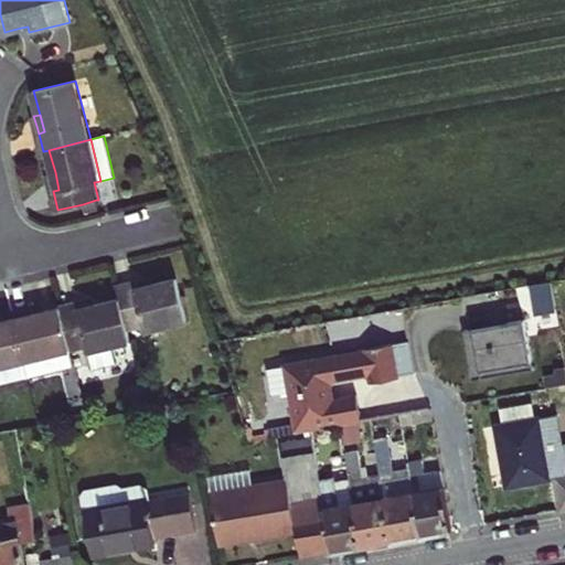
[(55,172),(49,174),(51,183),(53,191),(59,190),(55,172)]
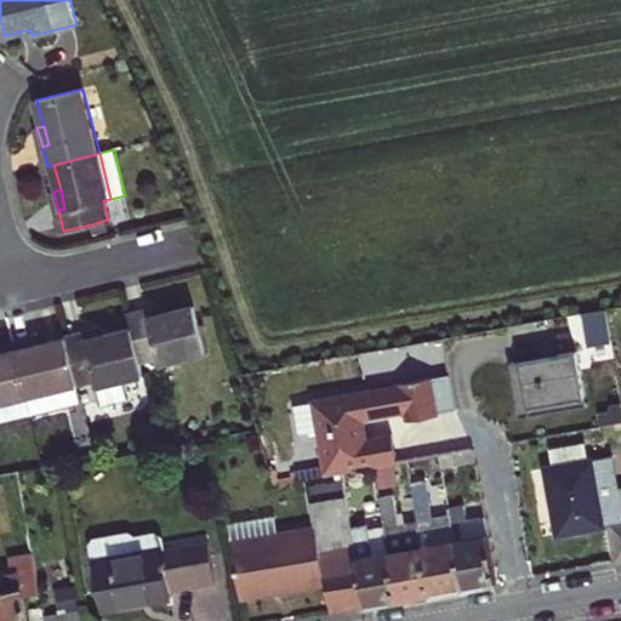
[(93,234),(108,229),(106,220),(91,224),(93,234)]
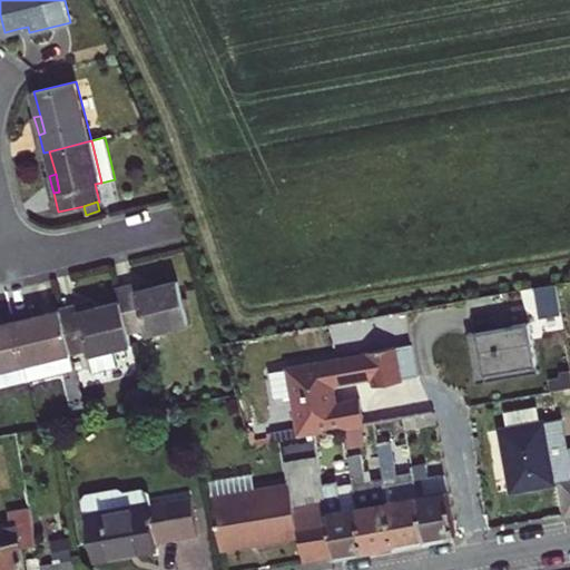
[(189,324),(179,282),(155,287),(137,292),(136,285),(118,290),(121,303),(128,332),(146,327),(147,333),(189,324)]
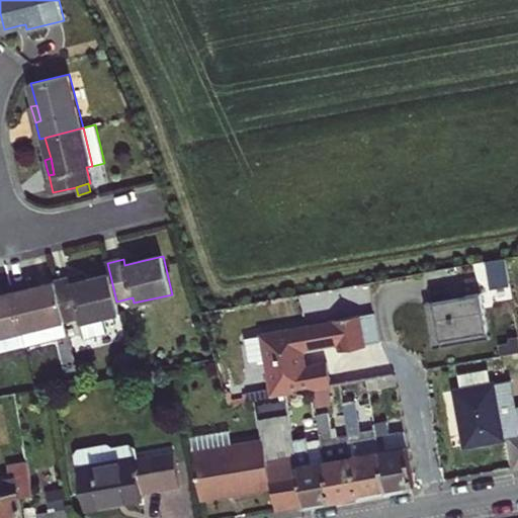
[(123,259),(124,265),(141,261),(140,256),(134,257),(123,259)]
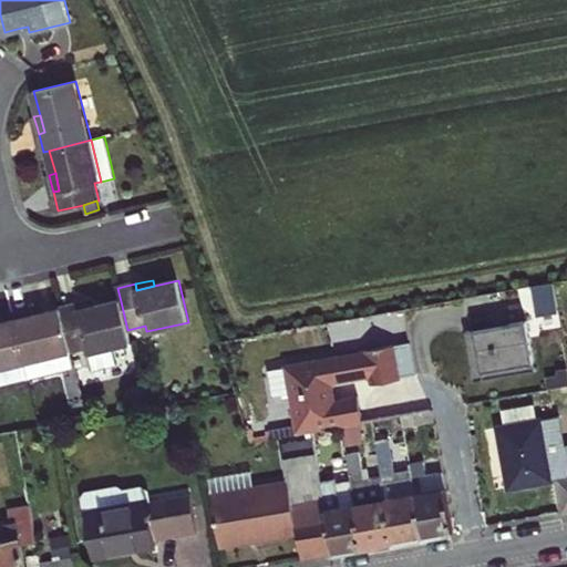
[(534,286),(539,313),(562,310),(556,281),(534,286)]
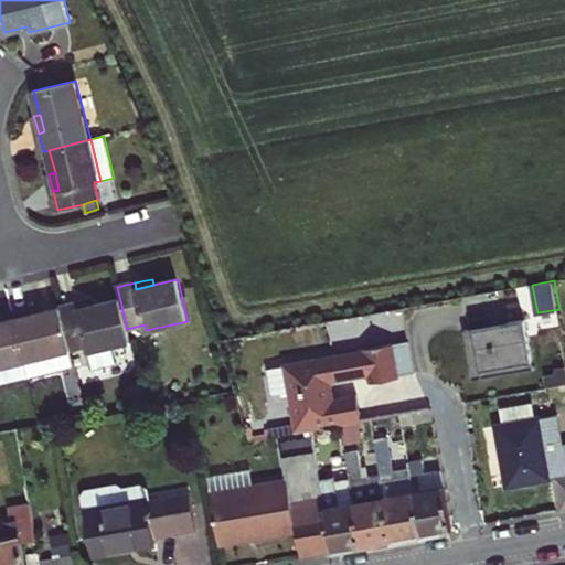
[(78,302),(80,309),(97,306),(95,299),(88,301),(78,302)]
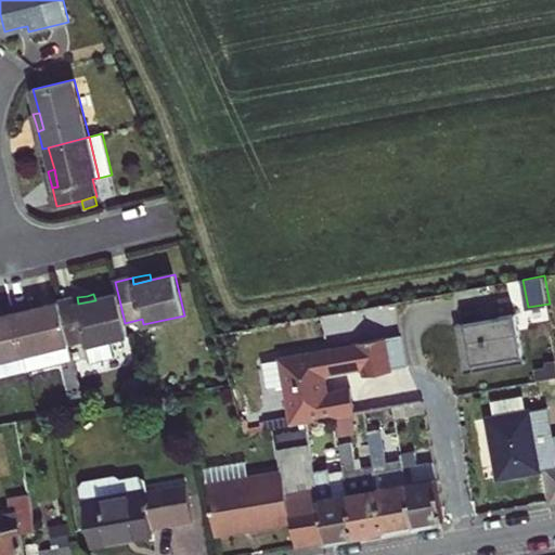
[(68,344),(86,339),(87,345),(127,335),(125,323),(118,295),(95,300),(78,304),(77,297),(59,301),(68,344)]
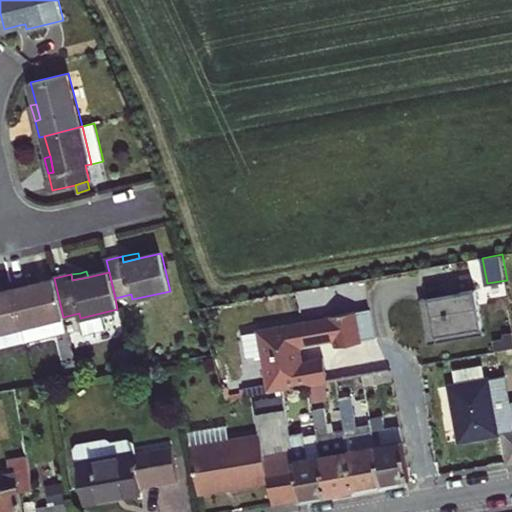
[(63,317),(54,278),(40,282),(33,283),(32,278),(11,283),(21,327),(63,317)]
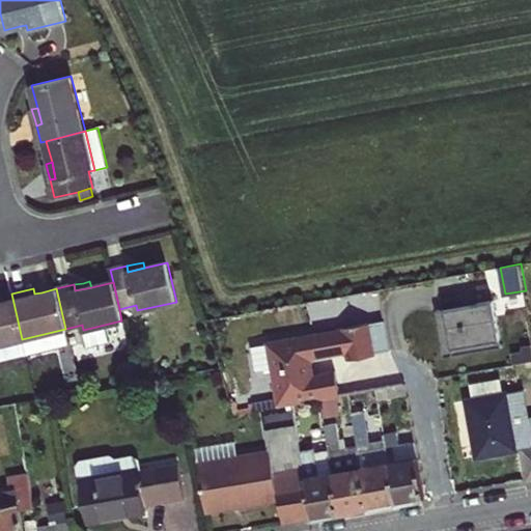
[(0,344),(22,339),(11,294),(0,297),(0,344)]
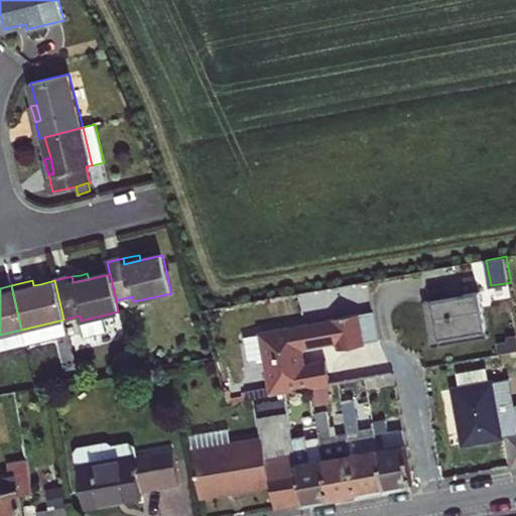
[(489,337),(481,292),(424,302),(432,347),(489,337)]
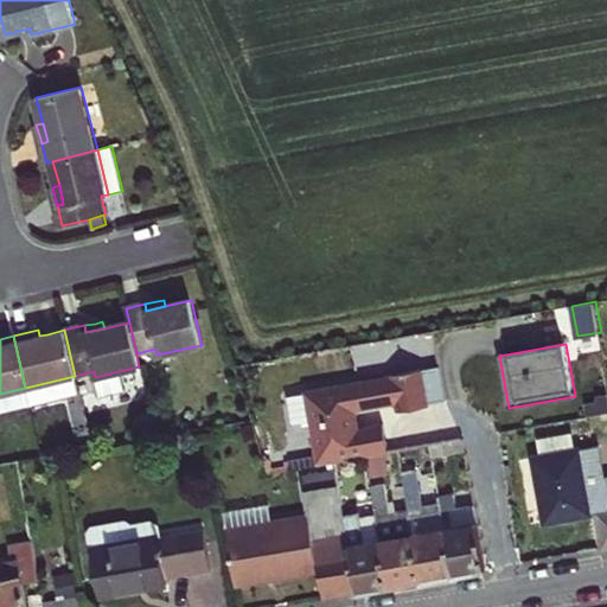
[(320,464),(333,461),(366,457),(385,452),(390,452),(384,425),(360,429),(357,410),(397,403),(398,411),(430,406),(430,403),(448,401),(441,366),(394,375),(394,376),(307,391),(320,464)]
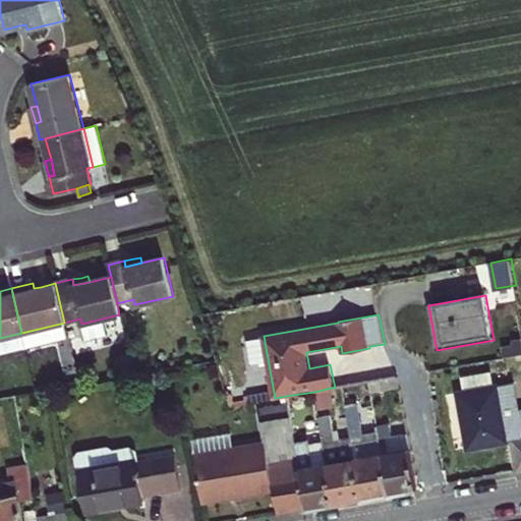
[(64,323),(21,333),(25,348),(68,337),(64,323)]
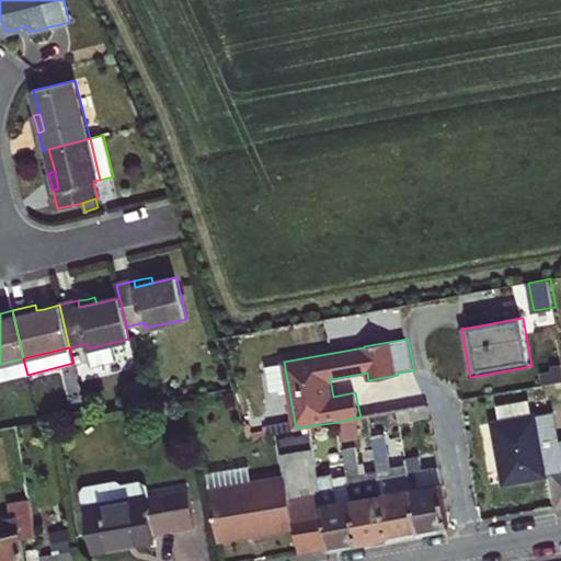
[(0,380),(27,375),(23,358),(0,364),(0,380)]
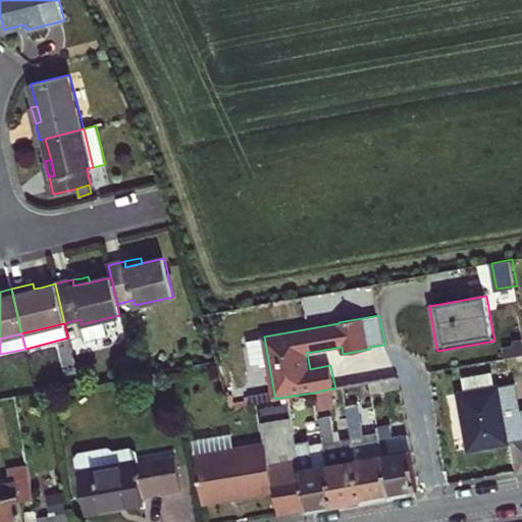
[(63,369),(66,383),(77,381),(73,367),(63,369)]
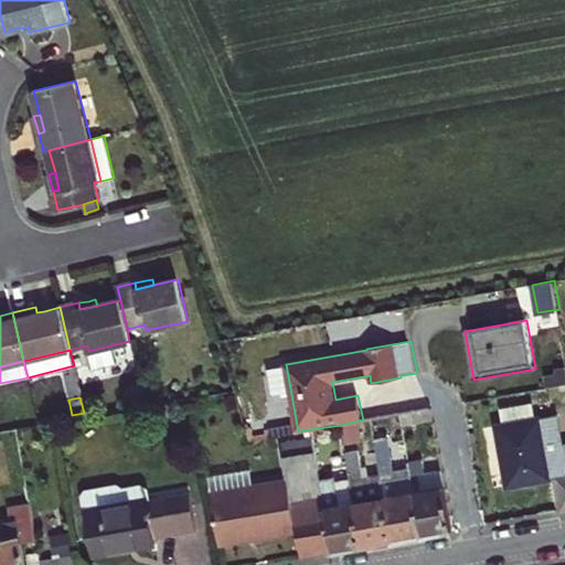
[(500,409),(503,426),(536,419),(533,402),(500,409)]
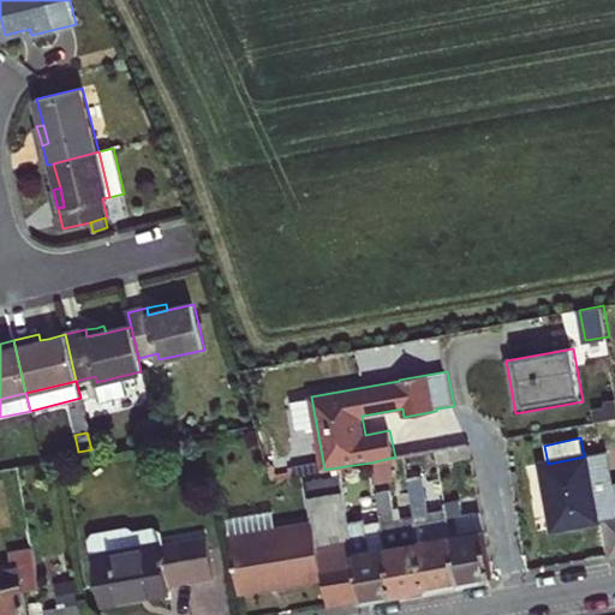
[(166,445),(168,457),(186,453),(185,441),(166,445)]
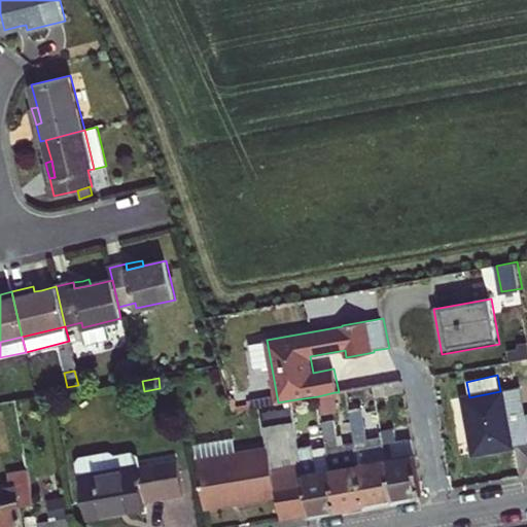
[(376,396),(403,391),(402,382),(402,380),(374,386),(376,396)]
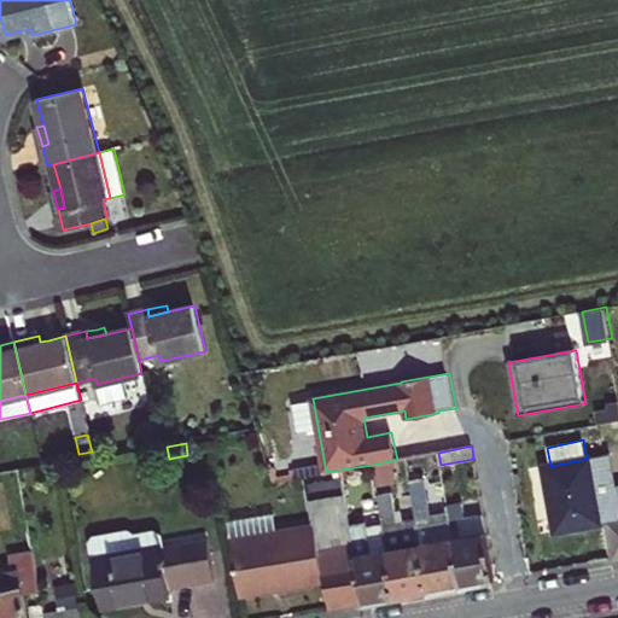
[(147,461),(164,458),(162,448),(145,452),(147,461)]
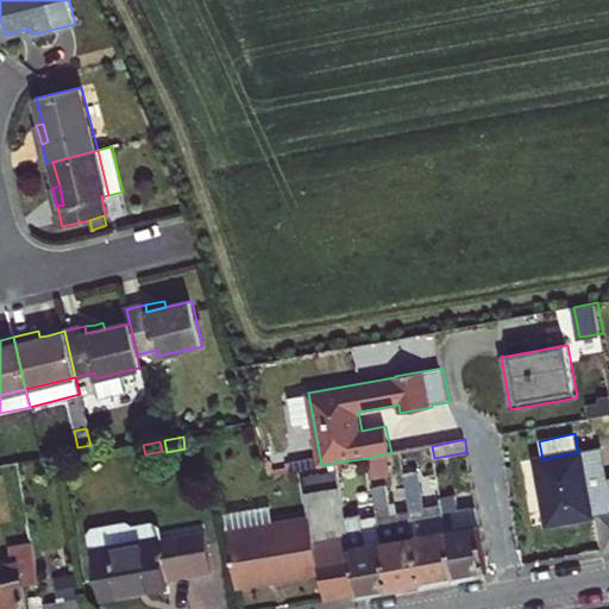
[(425,507),(418,462),(434,458),(432,446),(400,452),(410,510),(425,507)]
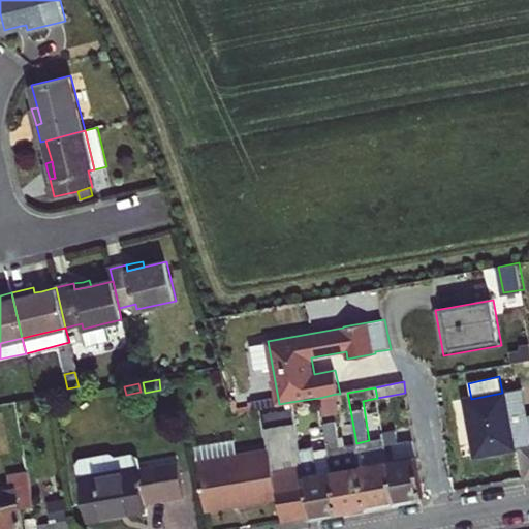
[(528,414),(526,415),(522,390),(502,393),(471,399),(465,400),(475,456),(487,454),(515,448),(514,442),(519,441),(520,447),(526,477),(528,476),(528,414)]
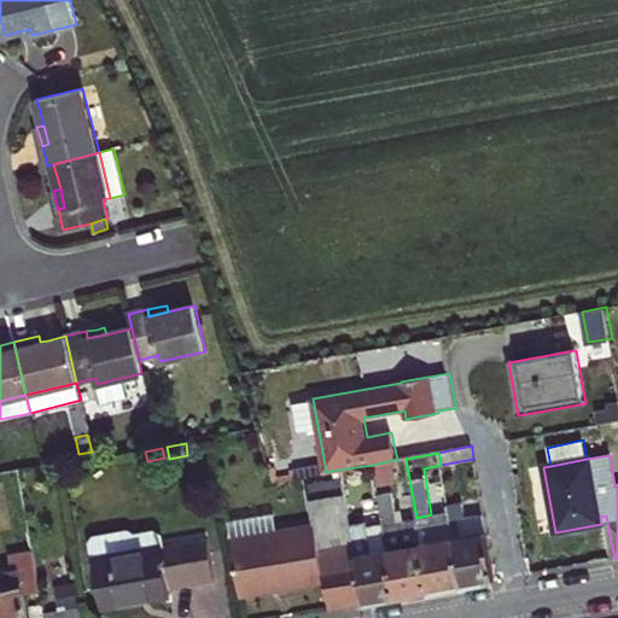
[(374,474),(377,484),(396,479),(392,460),(373,465),(374,474)]
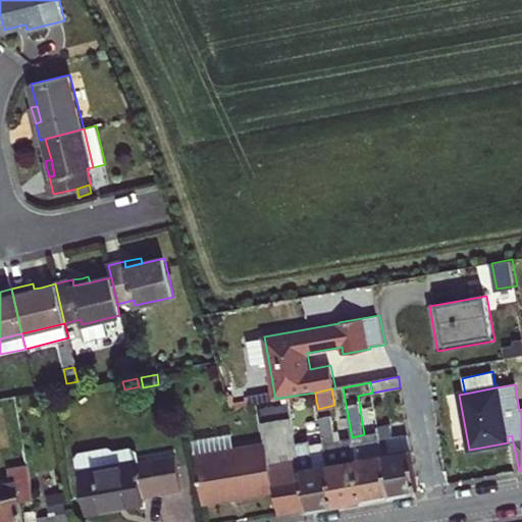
[(288,405),(289,407),(316,401),(315,393),(286,397),(288,405)]
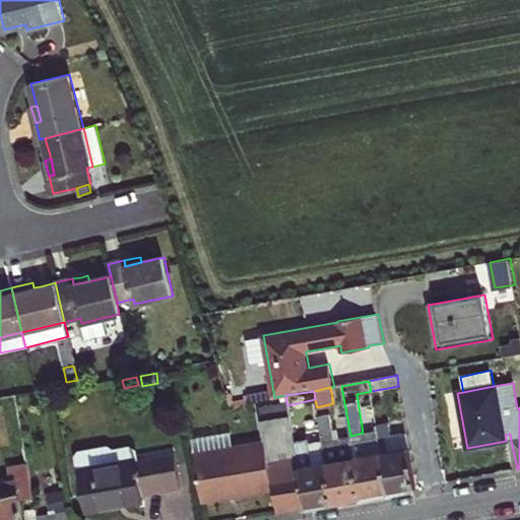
[(259,407),(266,442),(233,448),(194,455),(202,501),(255,492),(273,488),(277,513),(306,508),(299,467),(295,442),(287,405),(286,403),(259,407)]
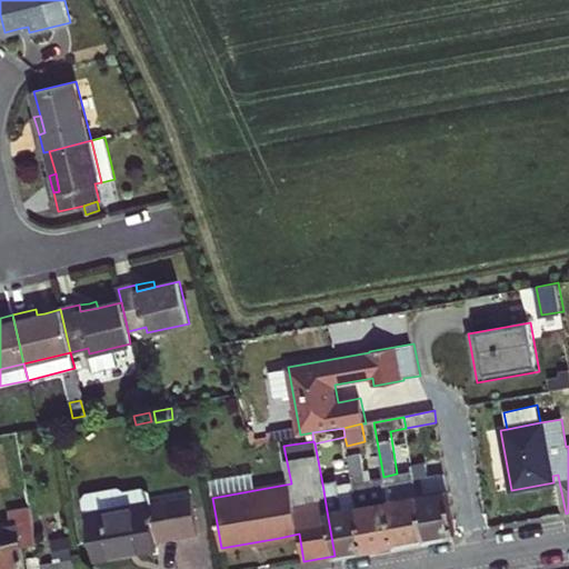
[(353,482),(365,550),(380,547),(396,545),(385,483),(383,477),(367,480),(361,452),(348,456),(353,482)]
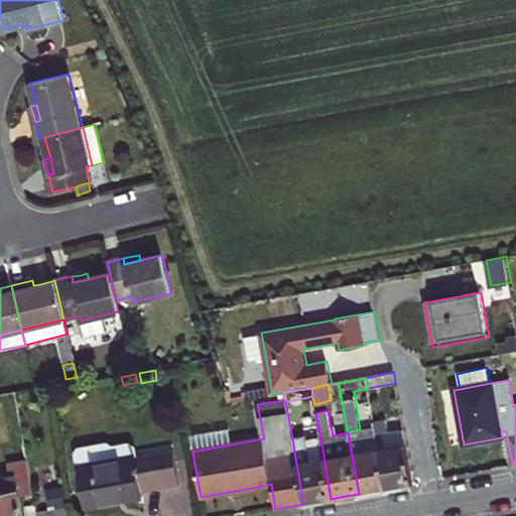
[(376,433),(386,489),(399,487),(413,484),(404,429),(388,432),(386,420),(374,422),(374,427),(376,433)]
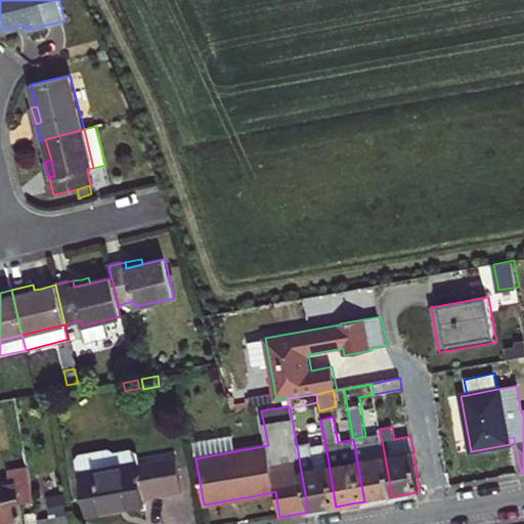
[(353,439),(354,445),(382,440),(380,434),(365,436),(353,439)]
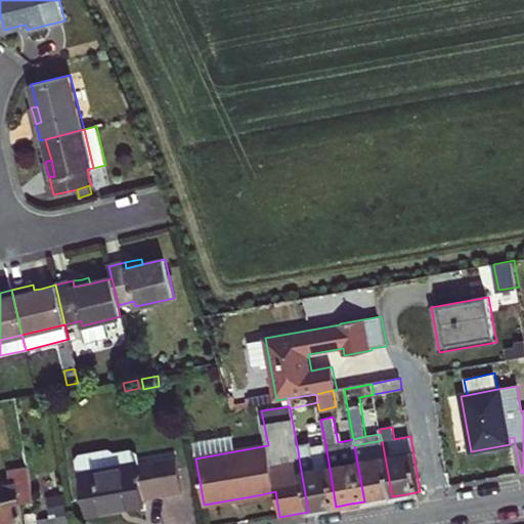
[(234,451),(231,435),(192,442),(195,459),(234,451)]
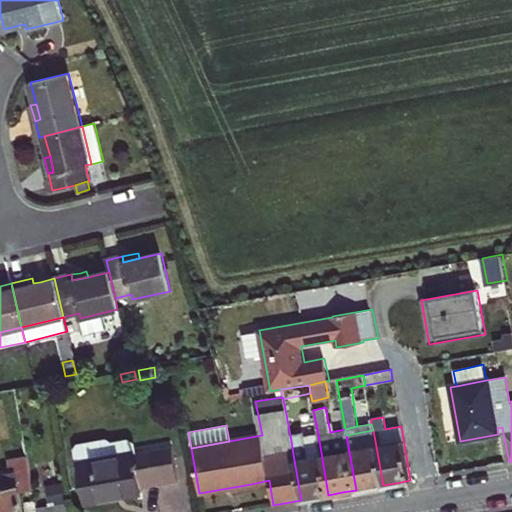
[(346,435),(356,490),(368,488),(383,485),(373,430),(346,435)]
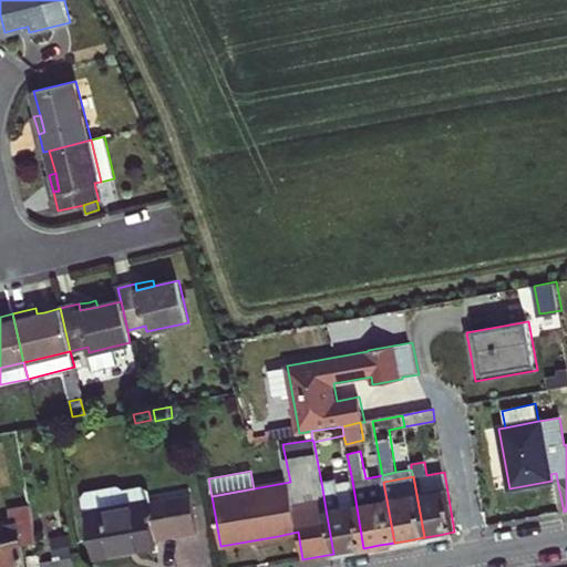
[(352,481),(337,483),(337,480),(321,482),(326,509),(333,554),(349,550),(363,548),(352,481)]
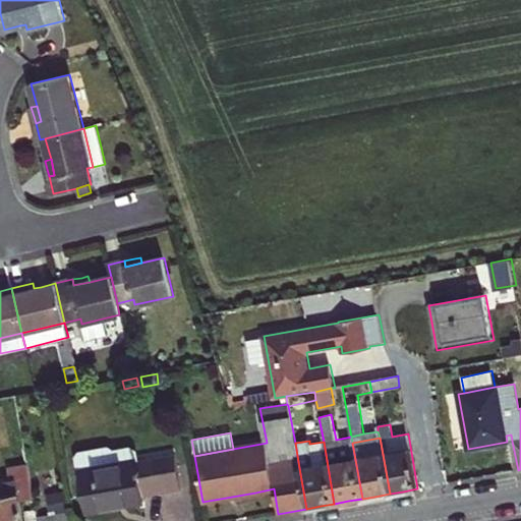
[(78,470),(87,512),(104,509),(145,502),(143,497),(182,490),(175,453),(78,470)]
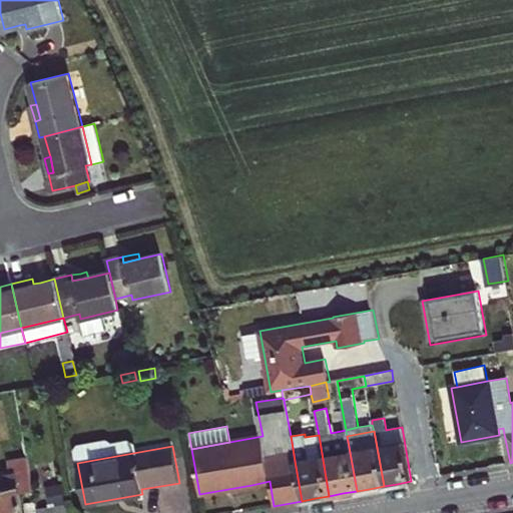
[(33,488),(27,457),(8,460),(10,472),(0,473),(0,512),(22,512),(19,491),(33,488)]
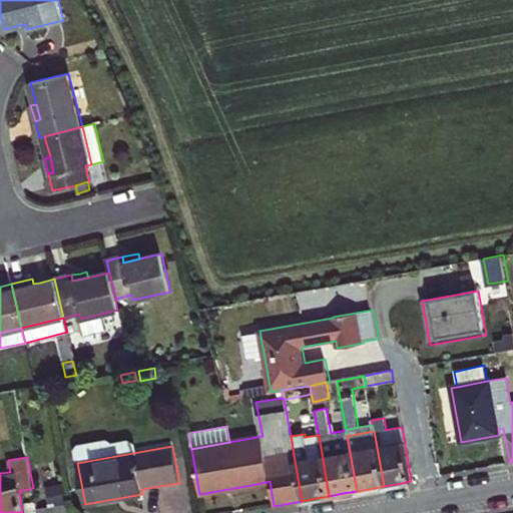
[(54,512),(70,512),(69,504),(53,507),(54,512)]
